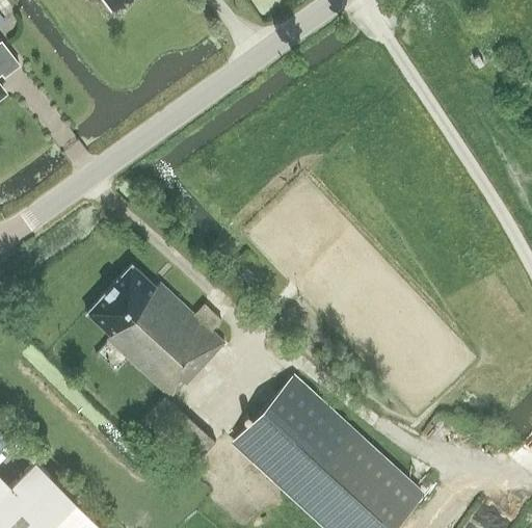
[(102,0),(112,12),(128,0),(102,0)]
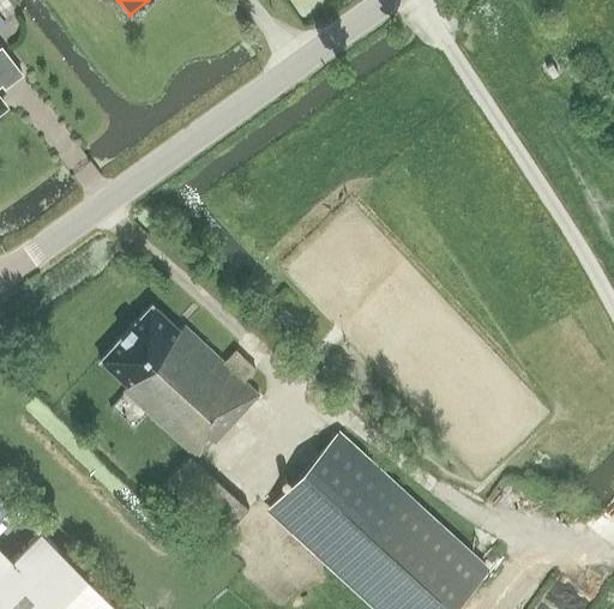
[(0,113),(4,110),(0,104),(0,89),(2,88),(5,92),(22,78),(1,52),(0,53),(0,113)]
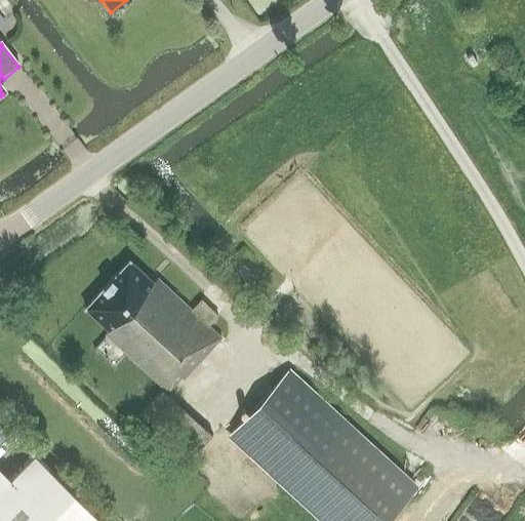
[(154,285),(130,264),(116,279),(99,296),(85,312),(109,333),(106,337),(167,394),(180,378),(184,382),(221,341),(209,329),(218,319),(201,304),(192,314),(157,282),(154,285)]
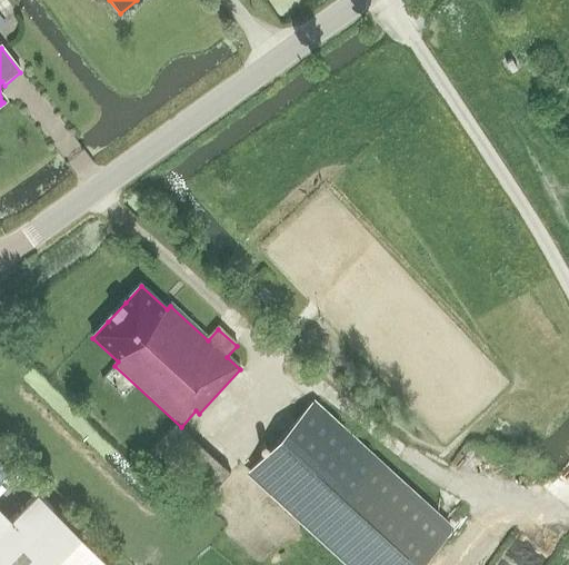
[(422,564),(451,533),(387,474),(312,407),(250,475),(348,564),(422,564)]
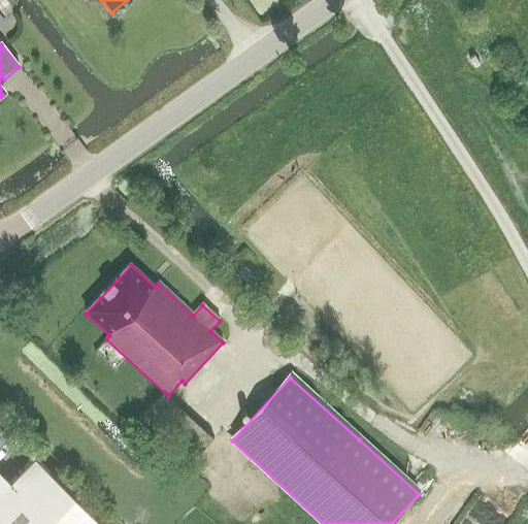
[(99,523),(35,460),(10,484),(0,473),(0,523),(99,523)]
